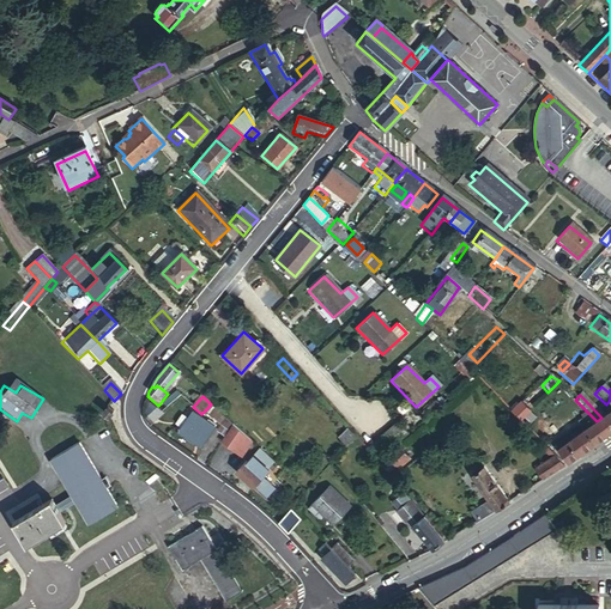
[(530,413),(521,403),(510,414),(519,422),(530,413)]
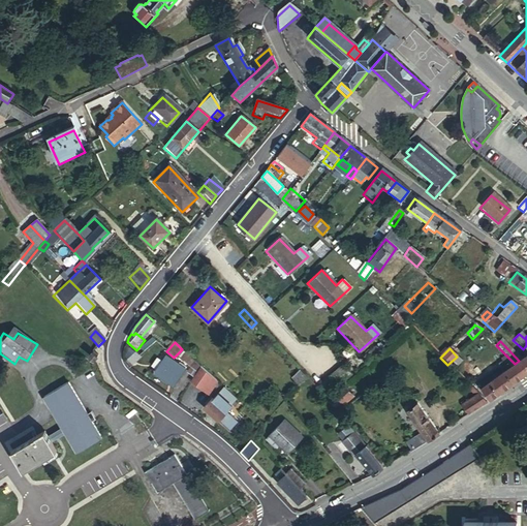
[(510,367),(515,364),(501,350),(498,352),(502,358),(500,360),(504,365),(506,363),(510,367)]
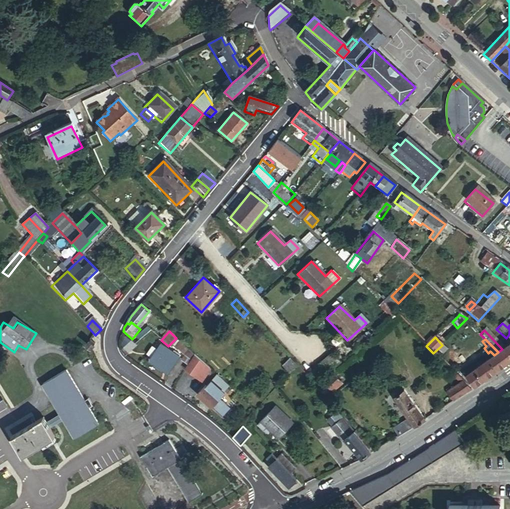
[(96,345),(90,340),(86,346),(92,350),(96,345)]
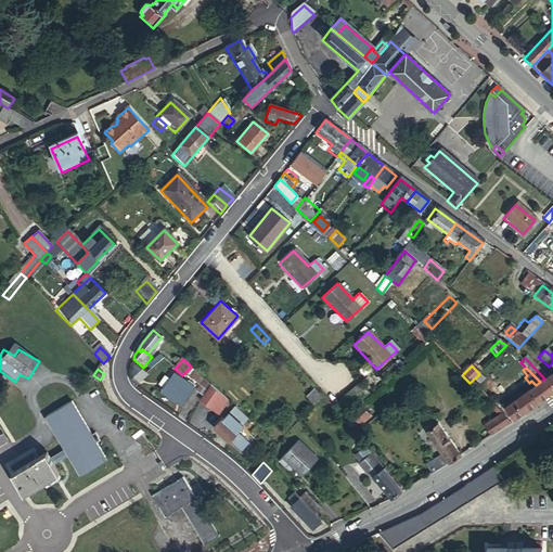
[(139,371),(132,376),(139,383),(145,377),(144,375),(139,371)]
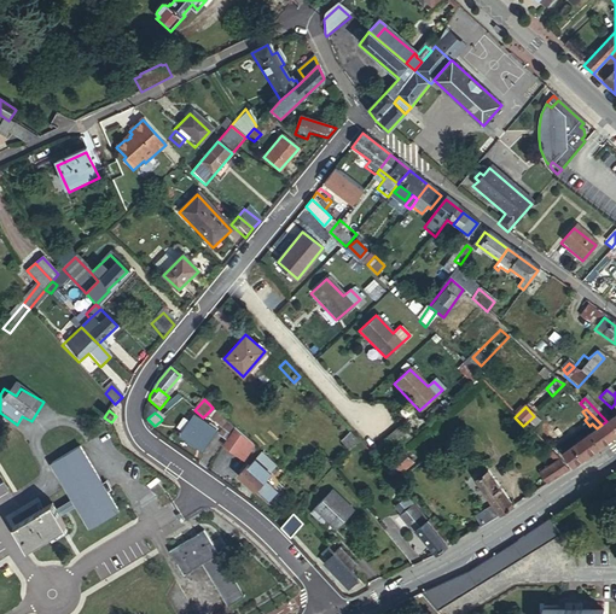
[(227,443),(237,432),(219,414),(214,419),(226,431),(221,437),(227,443)]
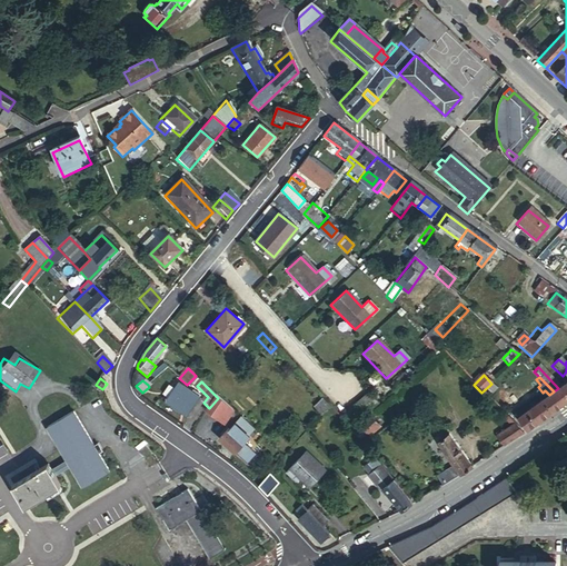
[(566,400),(566,383),(558,388),(554,391),(564,403),(566,400)]
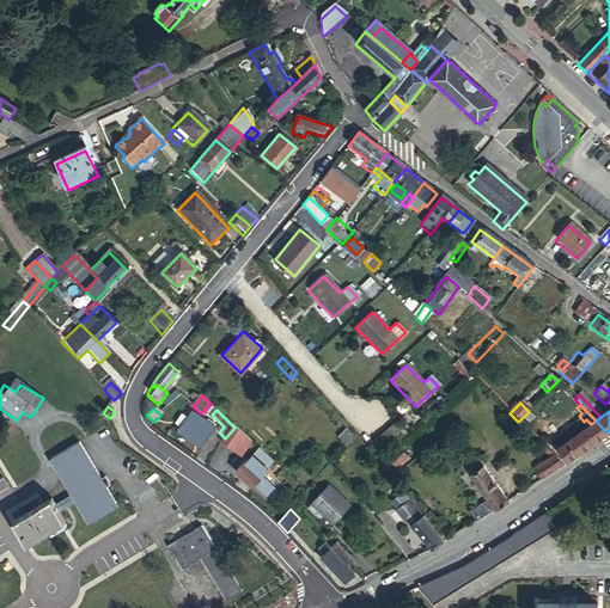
[(193,413),(180,428),(200,447),(213,431),(193,413)]
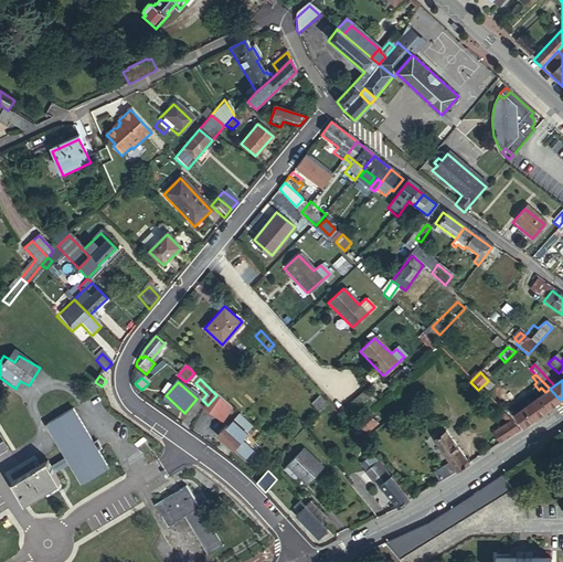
[(549,409),(560,400),(550,389),(545,392),(539,396),(549,409)]
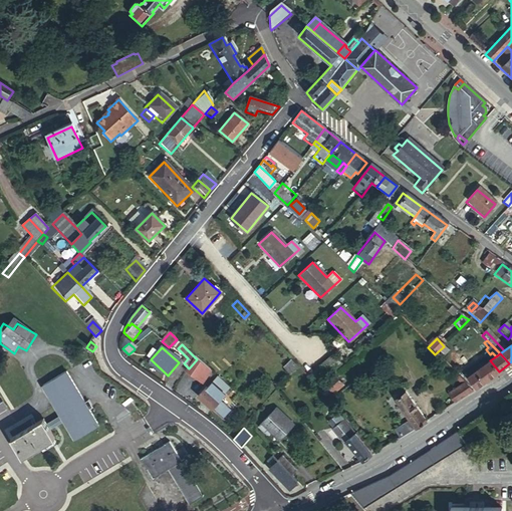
[(187,370),(192,374),(202,363),(197,359),(189,368),(187,370)]
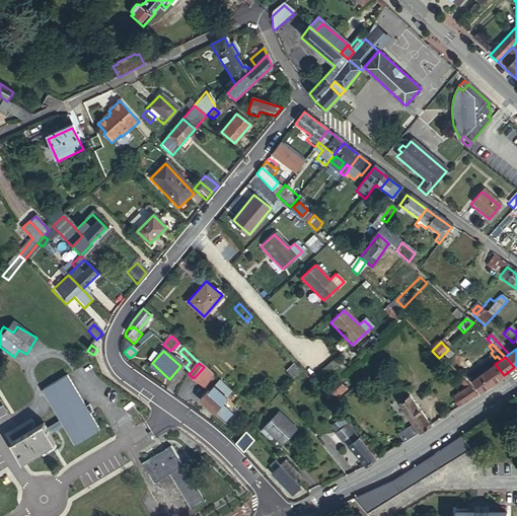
[(488,386),(504,375),(495,364),(479,374),(488,386)]
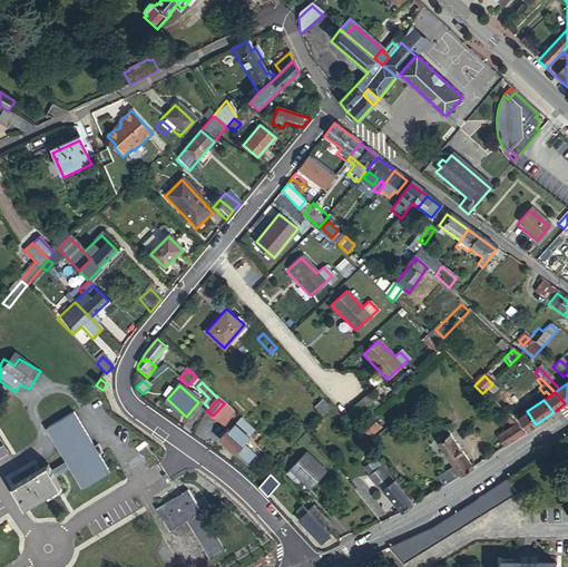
[(320,402),(313,410),(320,417),(326,409),(320,402)]
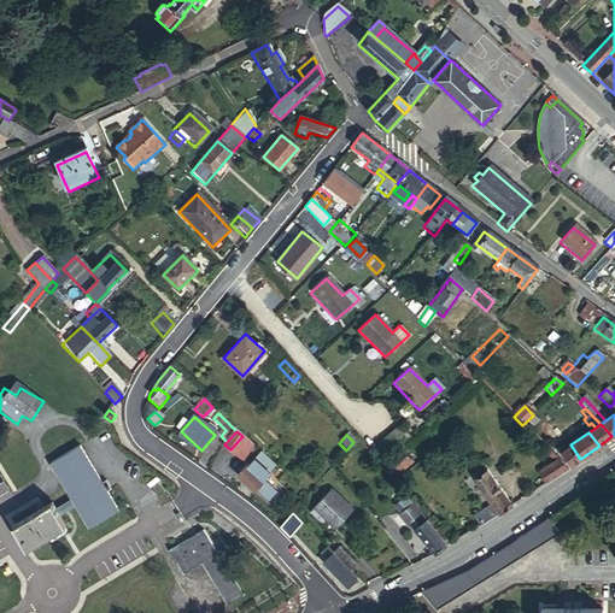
[(242,436),(230,449),(244,461),(255,448),(242,436)]
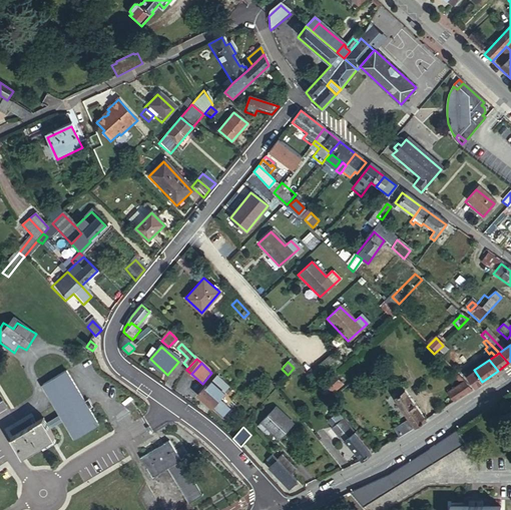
[(466,376),(473,388),(482,382),(474,370),(466,376)]
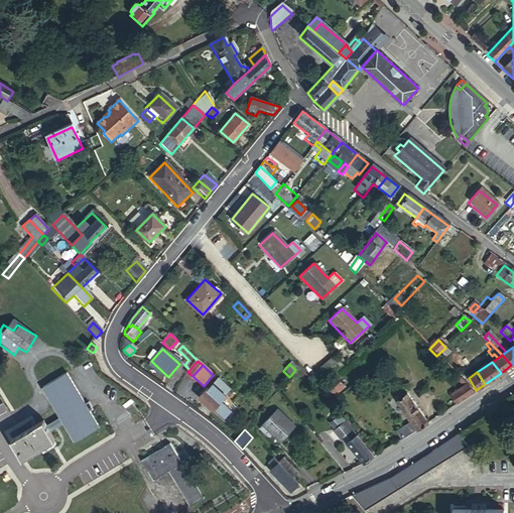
[(99,426),(68,374),(45,387),(63,417),(49,426),(45,420),(14,438),(25,458),(57,439),(51,430),(66,421),(77,439),(99,426)]
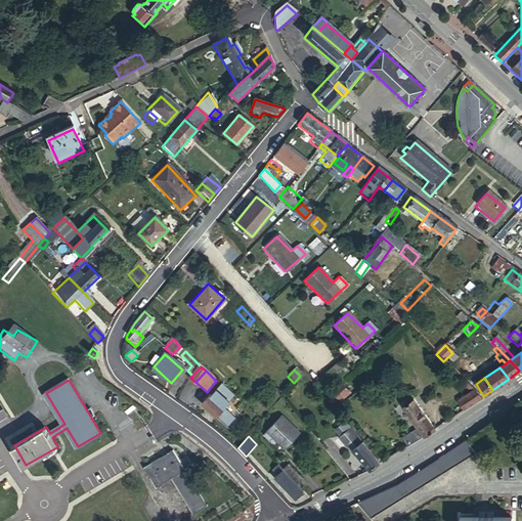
[(340,383),(324,396),(334,407),(348,394),(340,383)]
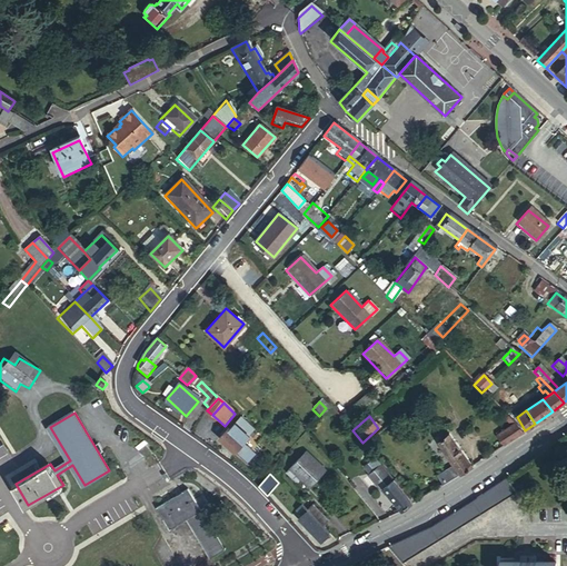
[(501,446),(521,433),(506,417),(503,420),(509,427),(495,437),(501,446)]
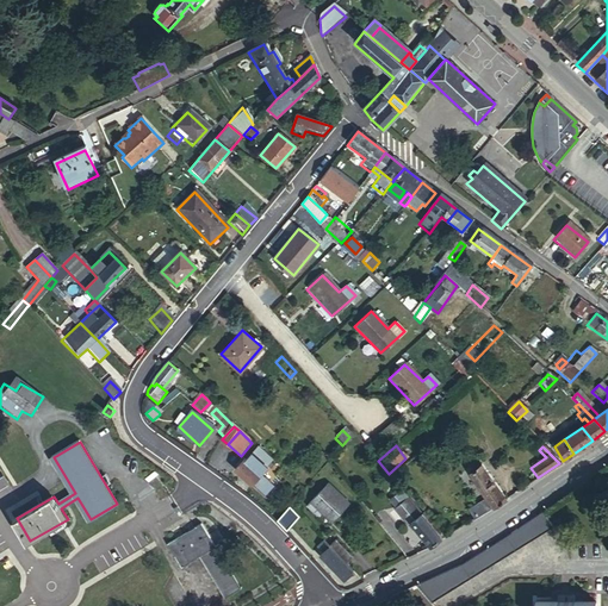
[(243,462),(235,472),(264,498),(273,488),(259,475),(265,468),(264,467),(270,461),(258,449),(244,463),(243,462)]
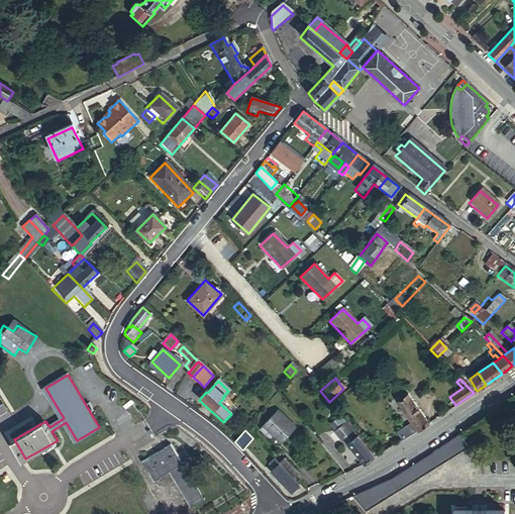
[(417,431),(428,424),(406,394),(396,401),(412,424),(417,431)]
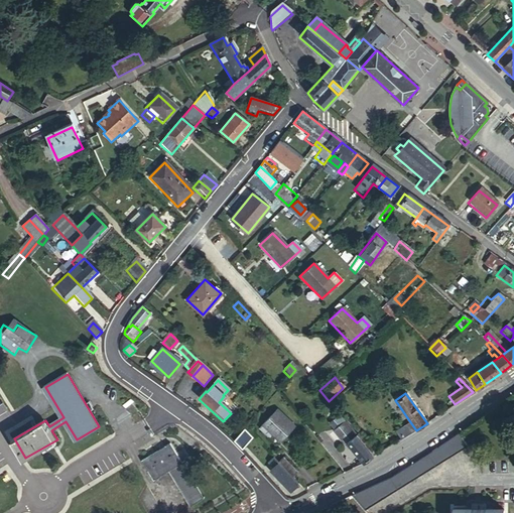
[(277,411),(262,425),(279,443),(294,429),(277,411)]
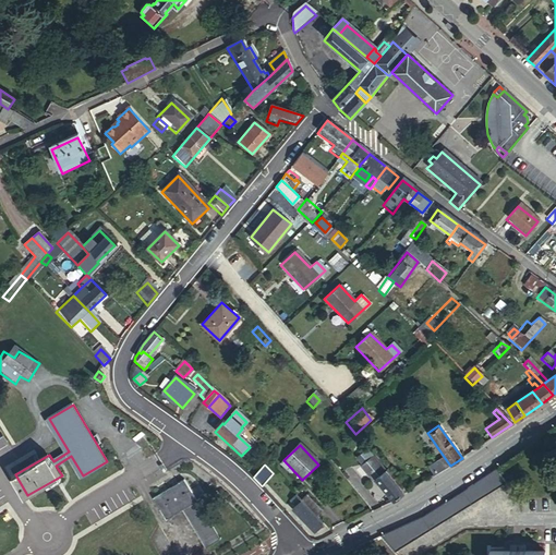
[(359,467),(369,458),(363,451),(352,460),(359,467)]
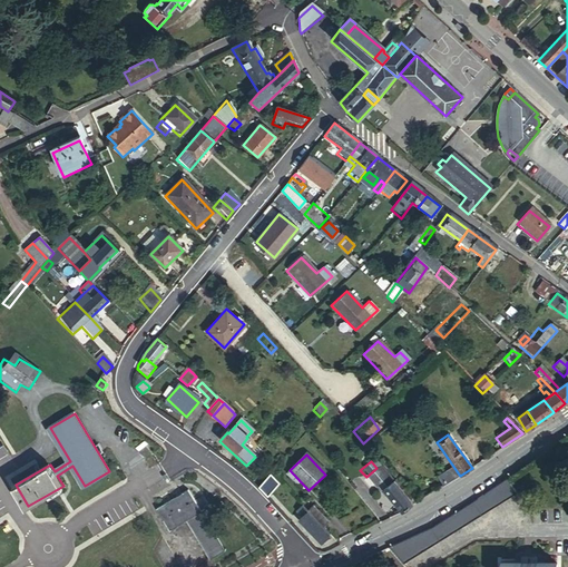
[(372,482),(382,473),(376,468),(366,477),(365,478),(378,492),(380,489),(372,482)]
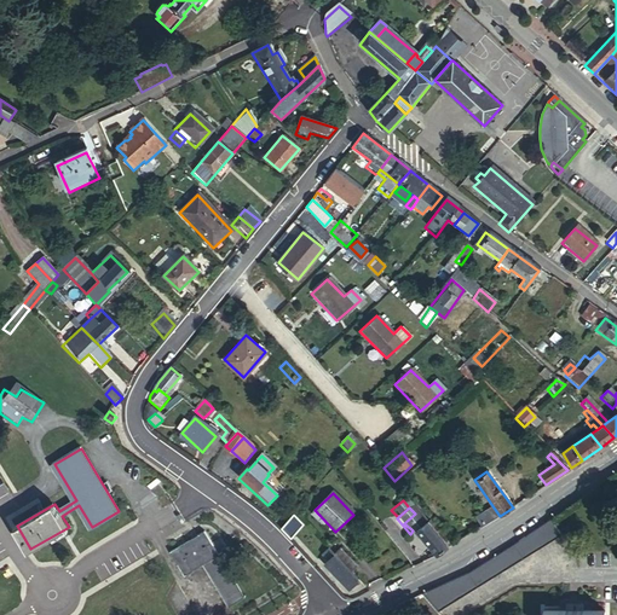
[(500,516),(494,508),(477,520),(483,527),(500,516)]
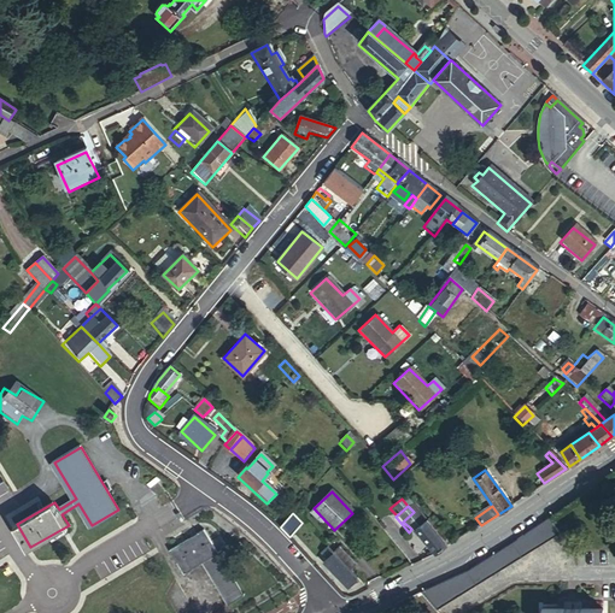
[(416,535),(434,554),(445,547),(414,512),(403,522),(411,529),(416,535)]
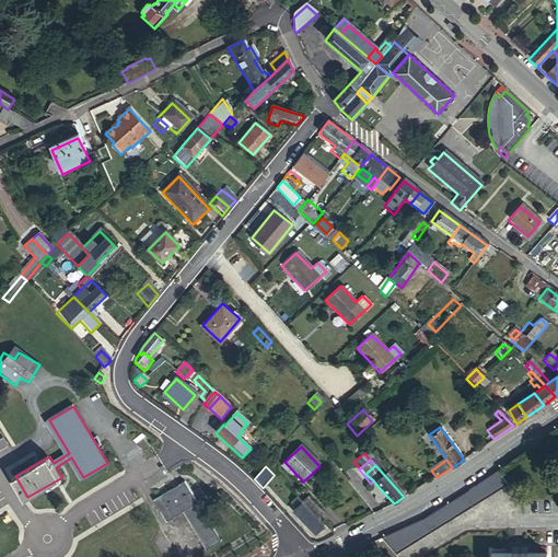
[(264,468),(253,480),(259,487),(270,477),(264,468)]
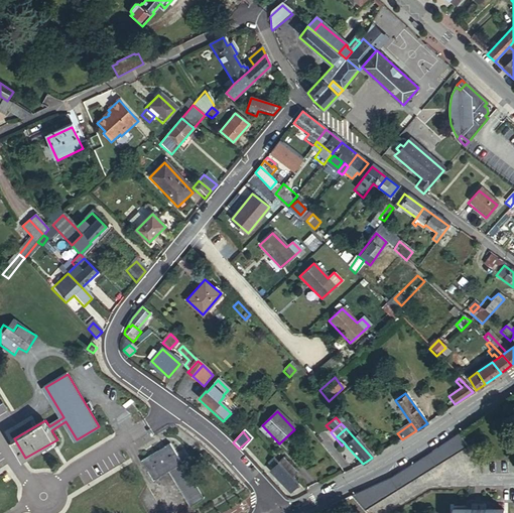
[(372,486),(350,496),(362,511),(467,449),(459,433),(426,456),(389,479),(372,486)]
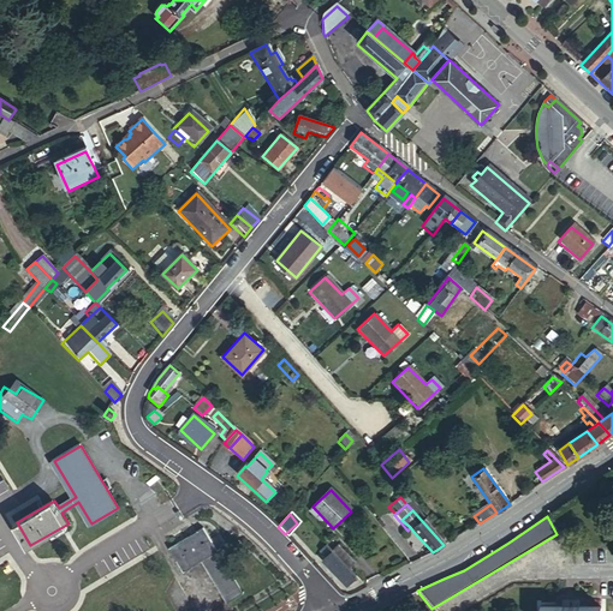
[(203,527),(178,541),(192,564),(201,559),(226,600),(242,591),(218,550),(212,555),(204,543),(210,539),(203,527)]
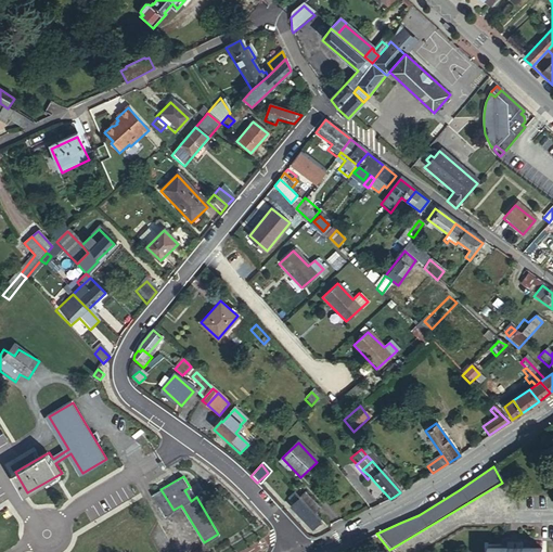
[(298,498),(293,492),(287,499),(293,504),(291,506),(311,529),(319,521),(312,513),(298,498)]
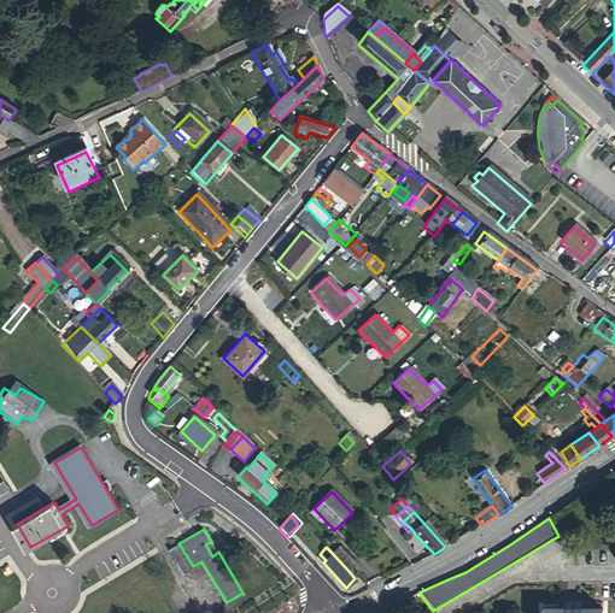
[(332,553),(347,570),(353,565),(339,548),(332,553)]
